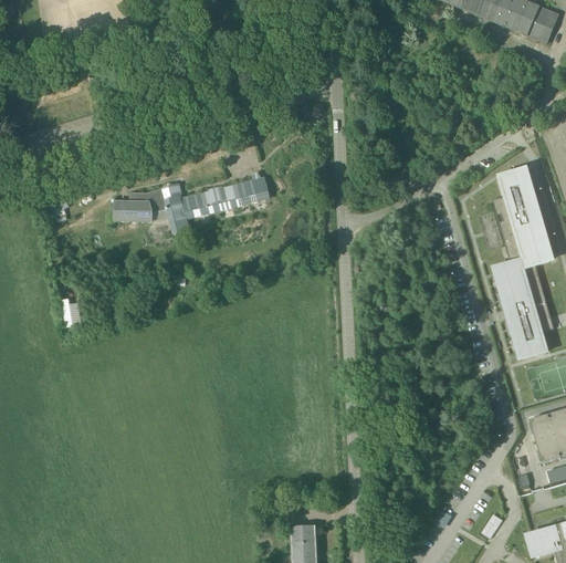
[(538,7),(522,0),(442,0),(526,34),(526,37),(546,44),(559,13),(540,6),(538,7)]
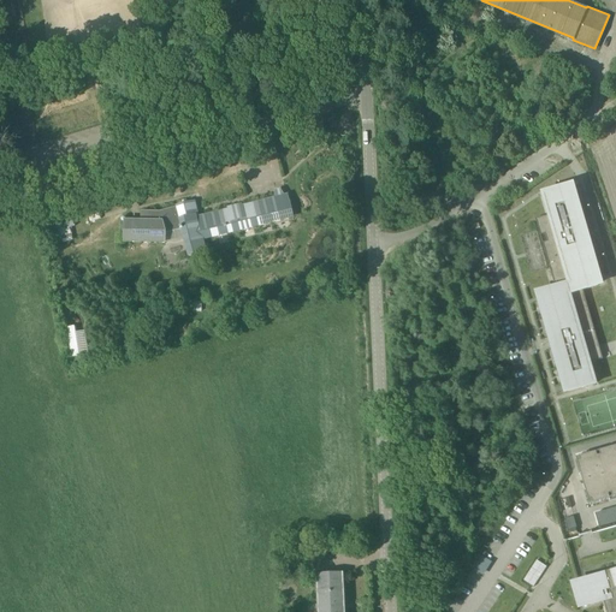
[(556,344),(555,344),(568,388),(597,380),(591,360),(603,356),(582,286),(598,283),(585,238),(584,238),(581,229),(582,229),(569,184),(542,192),(548,213),(535,217),(555,286),(540,290),(552,334),(554,334),(556,344)]
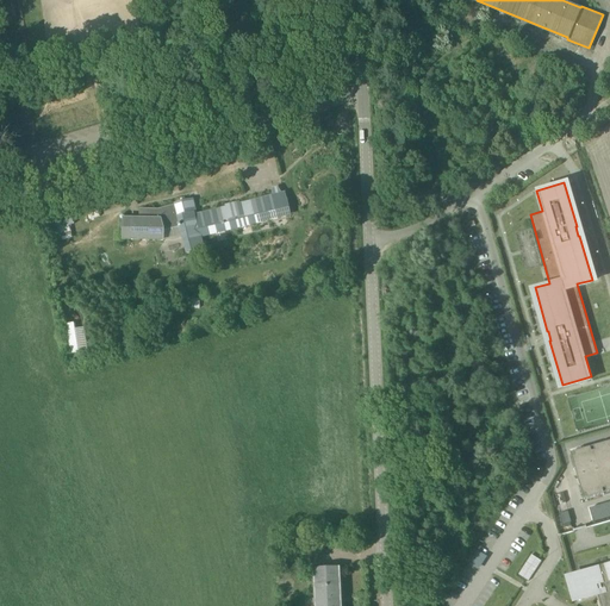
[(282,192),(278,185),(272,186),(272,194),(240,202),(236,200),(229,202),(228,205),(197,213),(192,197),(174,201),(174,202),(157,207),(139,206),(139,216),(123,216),(122,238),(165,239),(163,229),(180,225),(187,252),(204,248),(200,233),(288,211),(284,192),(282,192)]
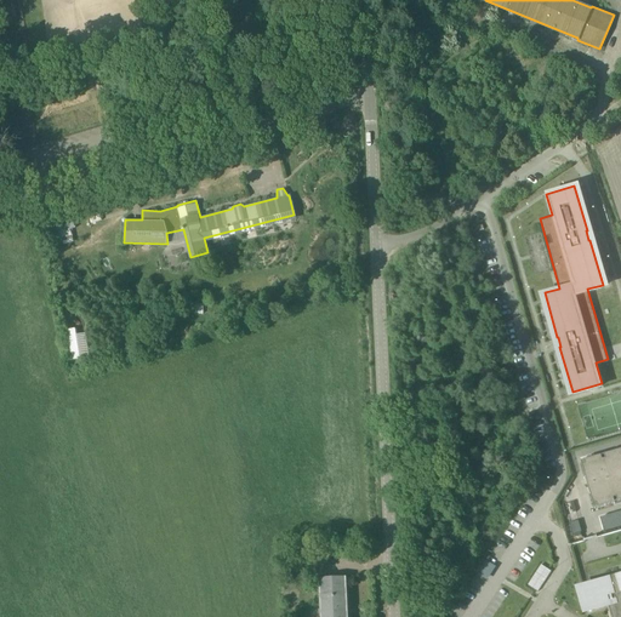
[(72,359),(79,358),(74,327),(67,329),(72,359)]
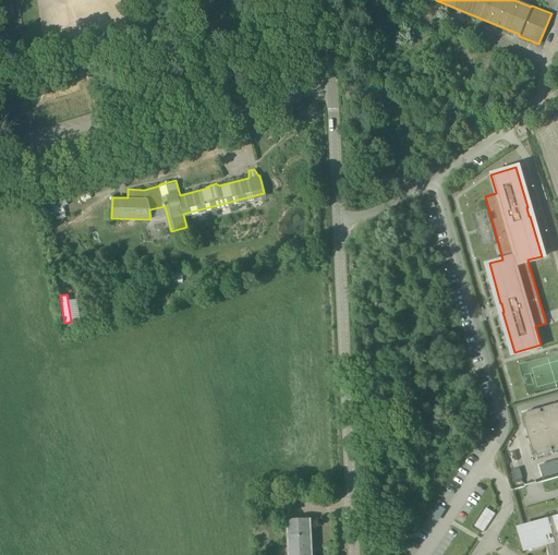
[(533,456),(557,448),(557,402),(521,413),(533,456)]
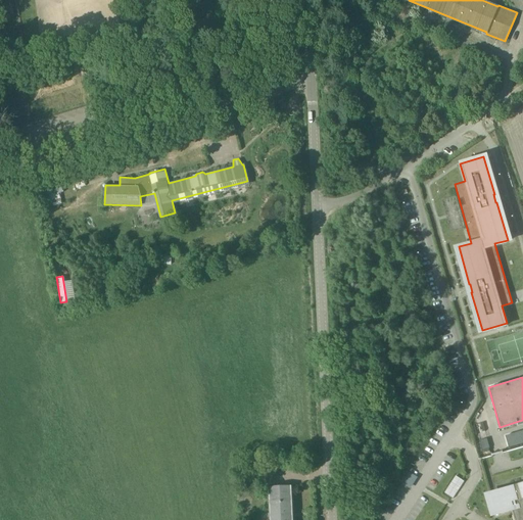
[(522,429),(505,434),(508,445),(522,441),(522,429)]
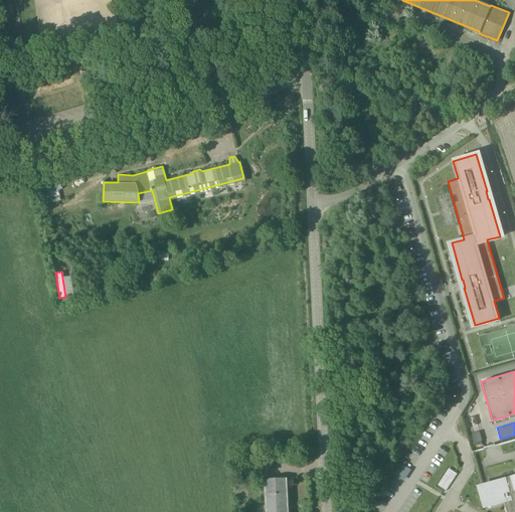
[(448,467),(438,483),(446,489),(457,472),(448,467)]
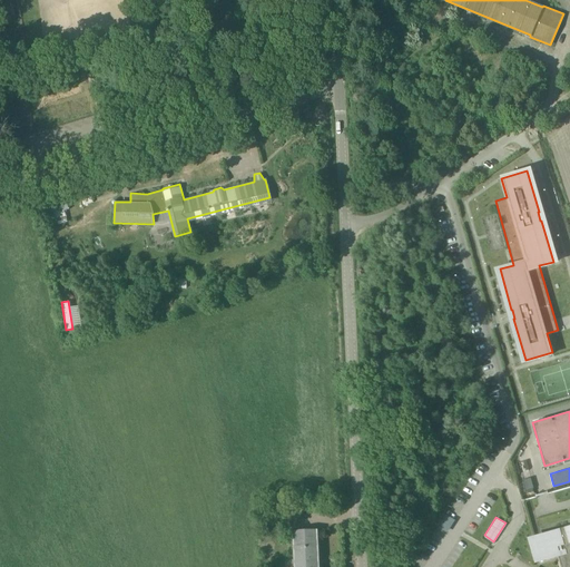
[(569,566),(569,527),(533,538),(539,559),(558,554),(561,566),(569,566)]
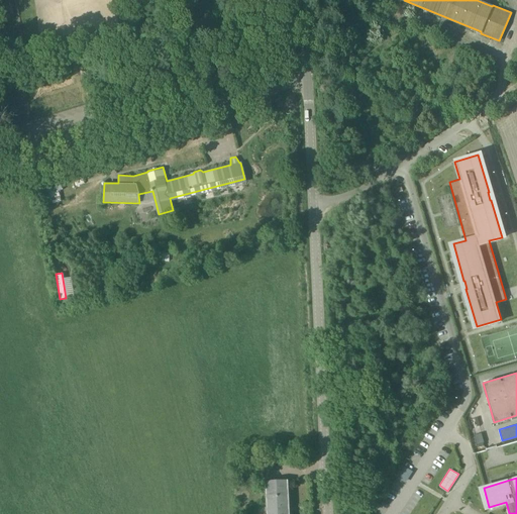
[(268,513),(288,513),(287,480),(267,481),(268,513)]
